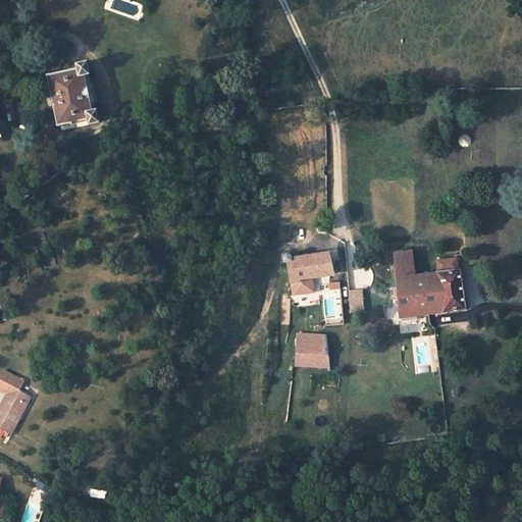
[(47,76),(56,125),(87,120),(88,124),(98,123),(96,110),(91,111),(84,76),(89,75),(86,62),(75,64),(76,69),(47,76)]
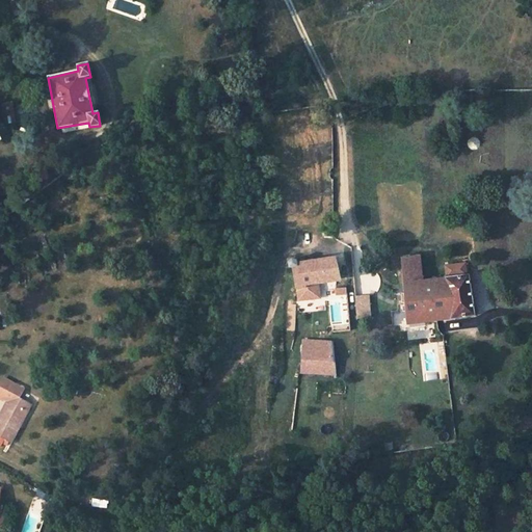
[(400,258),(406,324),(474,316),(468,275),(467,275),(459,276),(445,277),(422,281),(420,255),(400,258)]
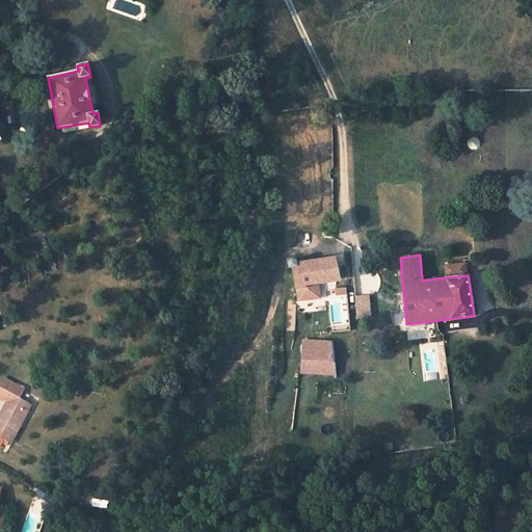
[(299,265),(299,264),(299,263),(299,262),(298,261),(297,260),(296,260),(295,260),(294,260),(293,260),(292,261),(292,262),(291,262),(291,263),(291,264),(291,269),(294,269),(298,301),(319,299),(317,283),(338,281),(334,261),(299,265)]
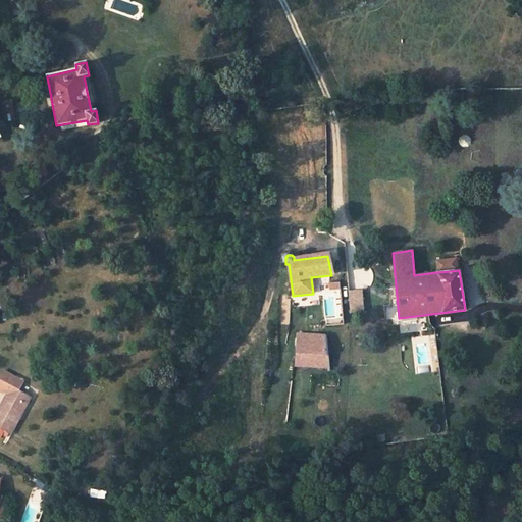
[(458,270),(457,257),(435,260),(436,272),(451,271),(458,270)]
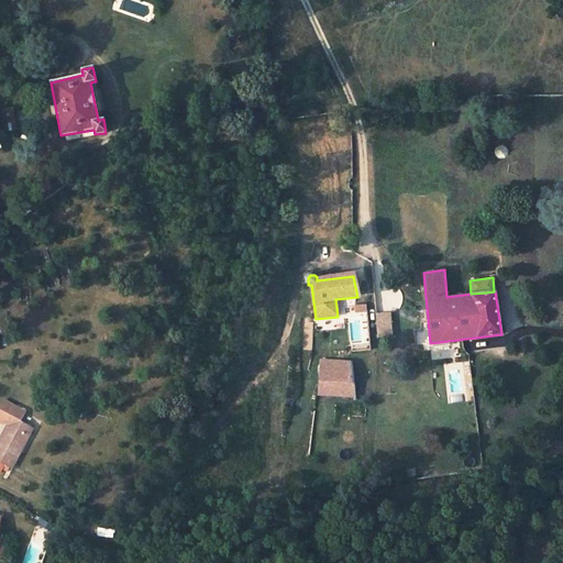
[(376,327),(392,326),(390,311),(375,312),(376,327)]
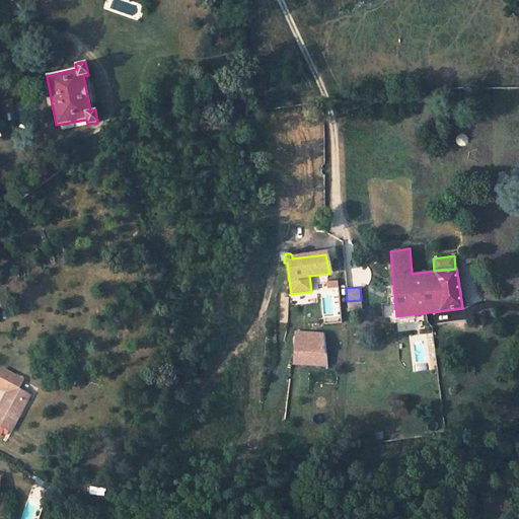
[(347,301),(348,309),(361,308),(361,300),(347,301)]
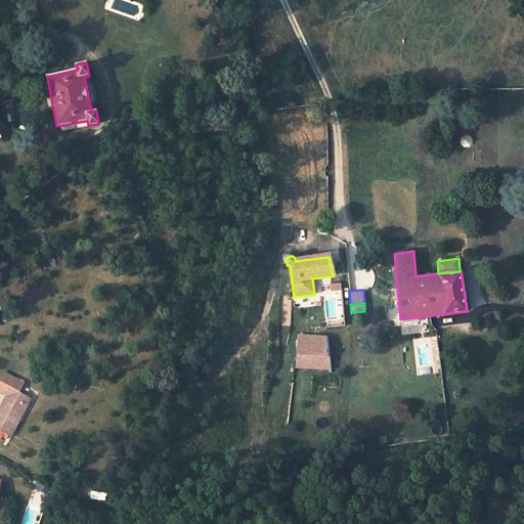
[(326,338),(296,337),(295,369),(325,369),(326,338)]
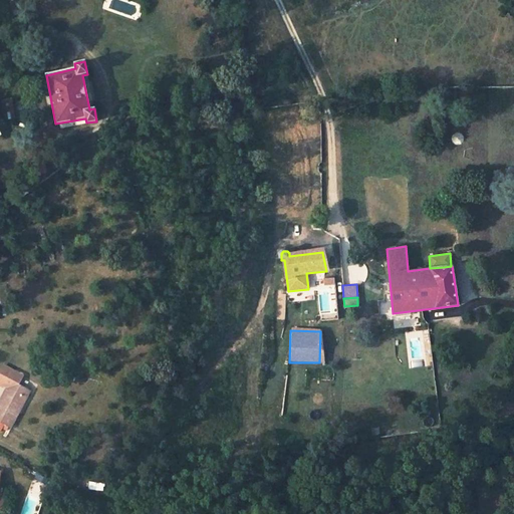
[(0,421),(10,427),(29,391),(17,383),(22,375),(5,365),(0,374),(0,382),(6,387),(0,399),(0,421)]
